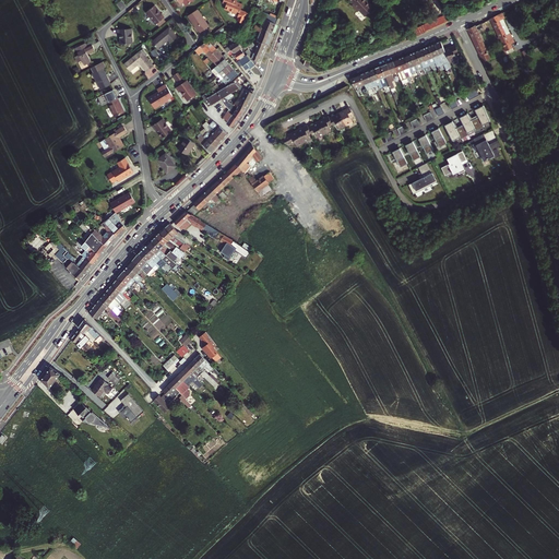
[(237,2),(233,0),(223,0),(223,3),(226,4),(225,9),(239,14),(236,21),(244,24),(248,13),(240,10),(242,4),(237,2)]
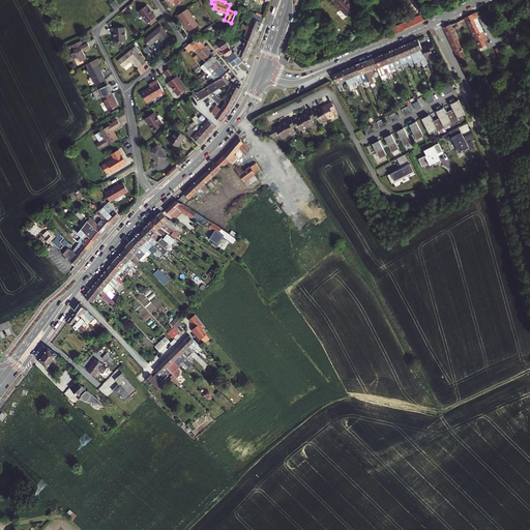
[(330,0),(334,3),(333,4),(339,10),(341,9),(346,16),(354,7),(350,3),(349,3),(347,1),(346,0),(330,0)]
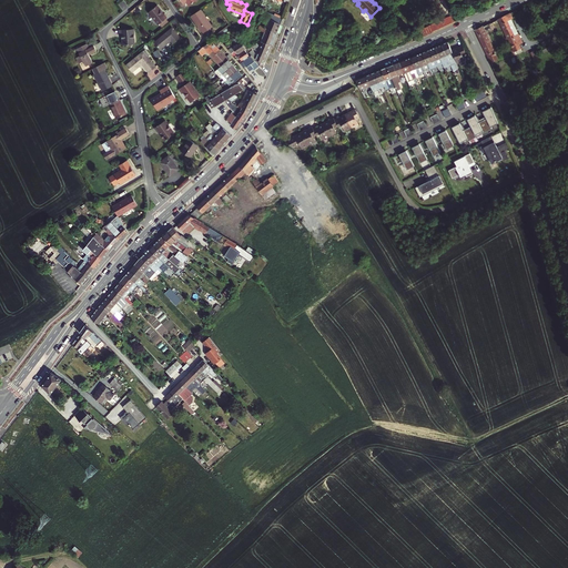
[(158,6),(149,12),(158,24),(160,23),(165,18),(166,17),(158,6)]
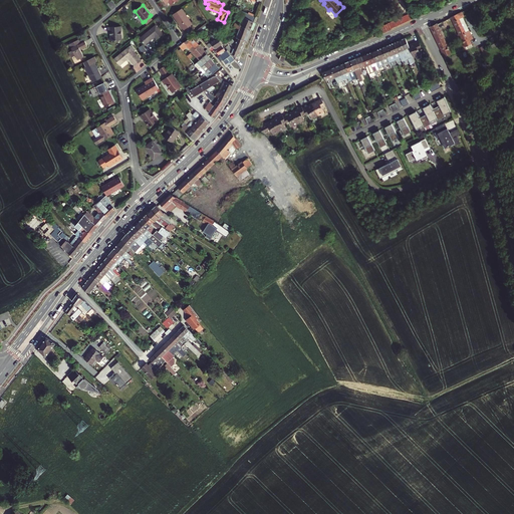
[(192,24),(182,8),(173,14),(178,21),(179,20),(180,22),(179,23),(182,27),(183,26),(185,29),(192,24)]
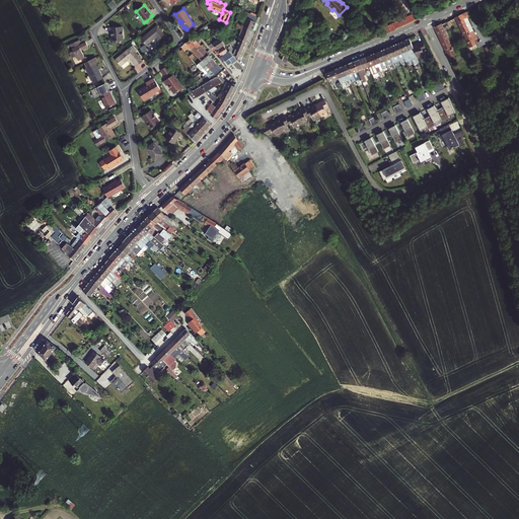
[(258,18),(241,10),(236,18),(239,15),(256,22),(258,18)]
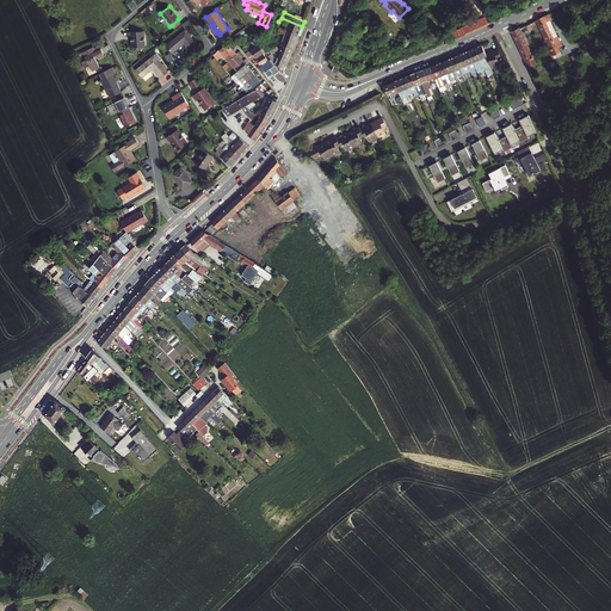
[(549,14),(544,17),(559,48),(562,45),(550,20),(551,19),(549,14)]
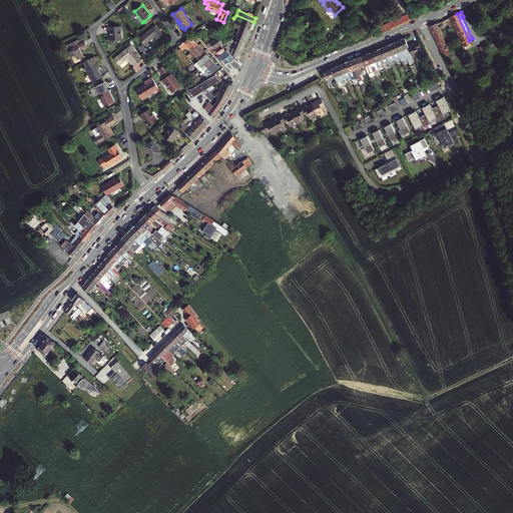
[(409,13),(378,28),(381,34),(412,19),(409,13)]
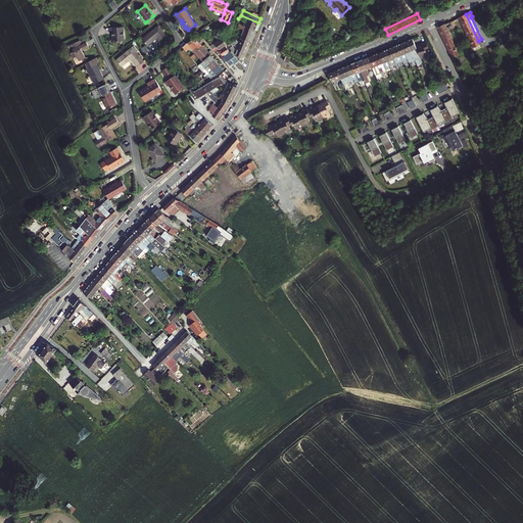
[(468,36),(473,47),(479,44),(478,41),(466,14),(459,17),(461,21),(462,21),(467,34),(466,35),(466,37),(468,36)]
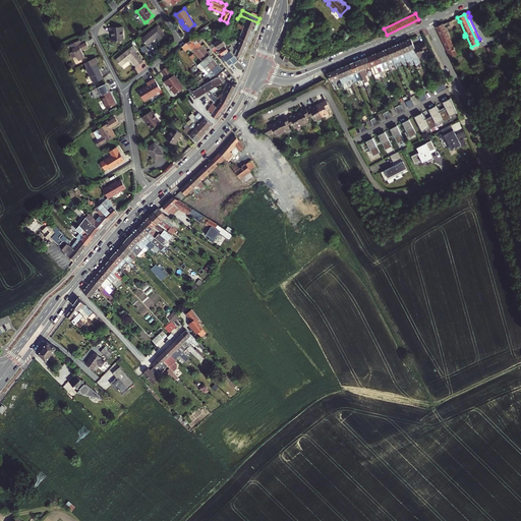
[(251,39),(257,22),(240,15),(237,18),(244,21),(245,21),(244,25),(242,24),(238,22),(236,27),(242,30),(239,38),(240,39),(248,42),(249,42),(251,39)]
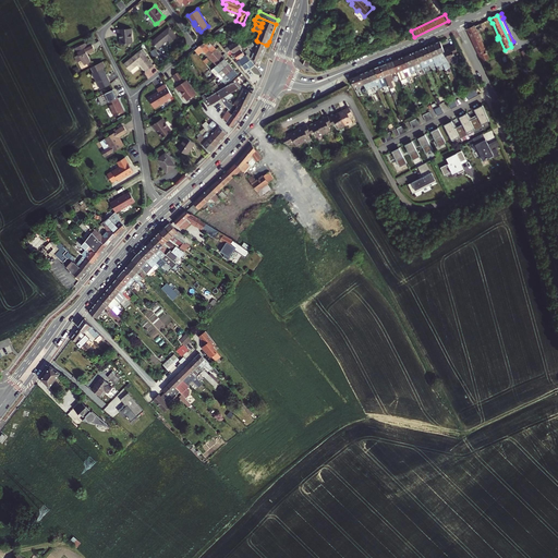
[(233,40),(235,39),(226,25),(222,28),(227,35),(228,34),(233,40)]
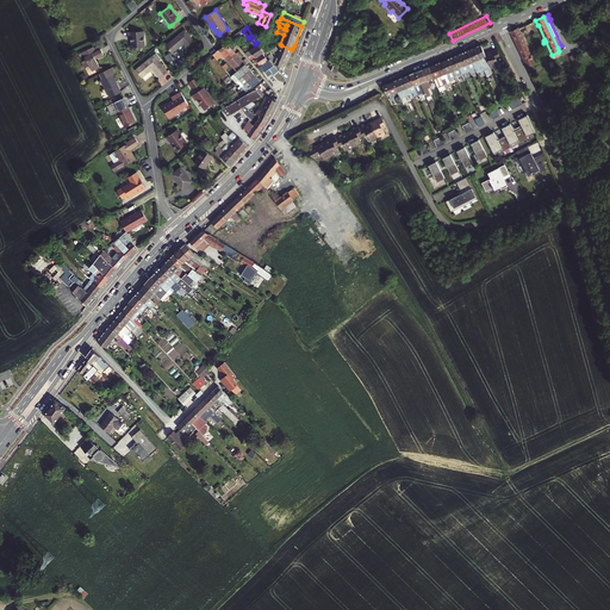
[(511,32),(528,67),(535,63),(518,29),(511,32)]
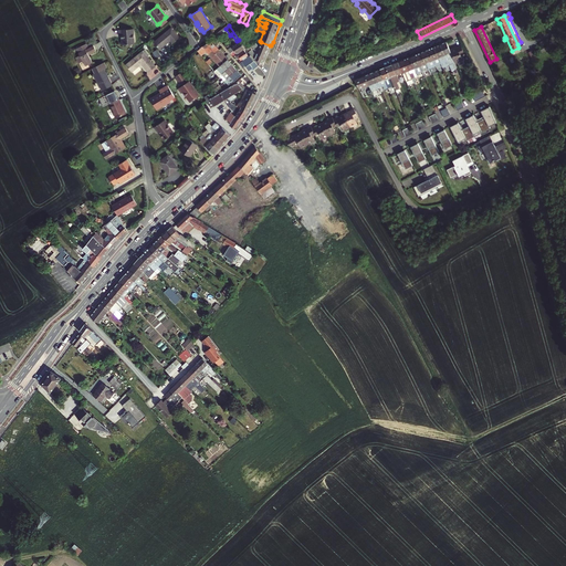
[(171,28),(154,42),(159,49),(168,41),(169,39),(170,40),(173,42),(179,37),(171,28)]
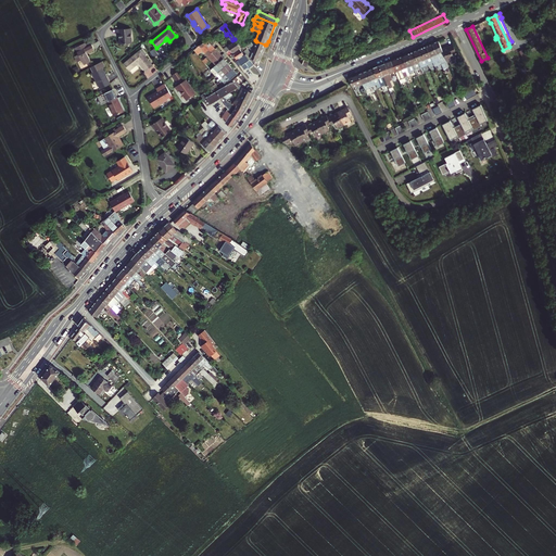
[(130,28),(117,29),(117,33),(119,33),(119,43),(131,42),(130,28)]
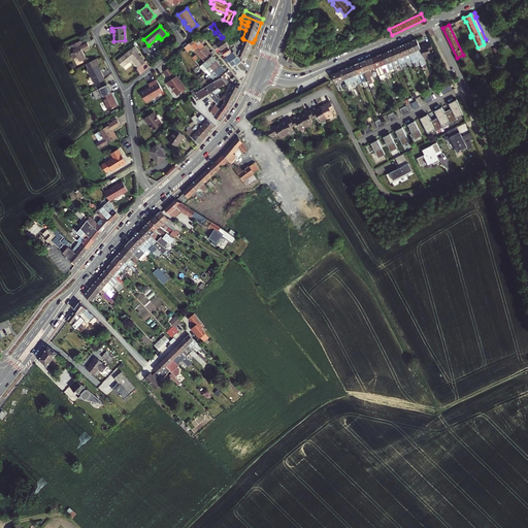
[(227,35),(225,38),(231,45),(233,43),(227,35)]
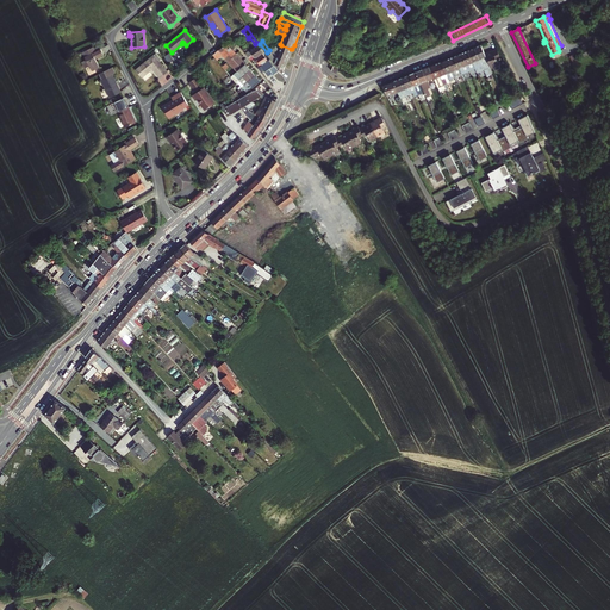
[(221,55),(228,61),(236,54),(226,44),(213,55),(217,60),(219,57),(218,56),(221,55)]
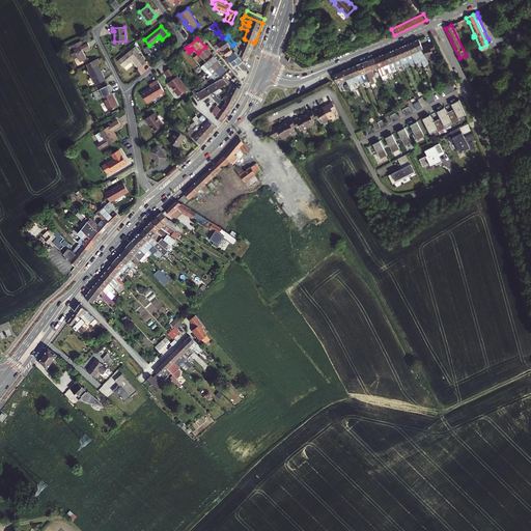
[(225,38),(214,47),(216,50),(219,47),(221,50),(229,45),(225,38)]
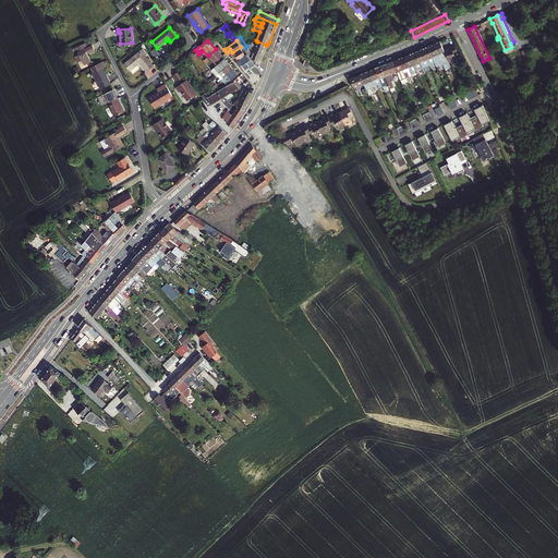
[(254,49),(263,53),(266,45),(257,41),(254,49)]
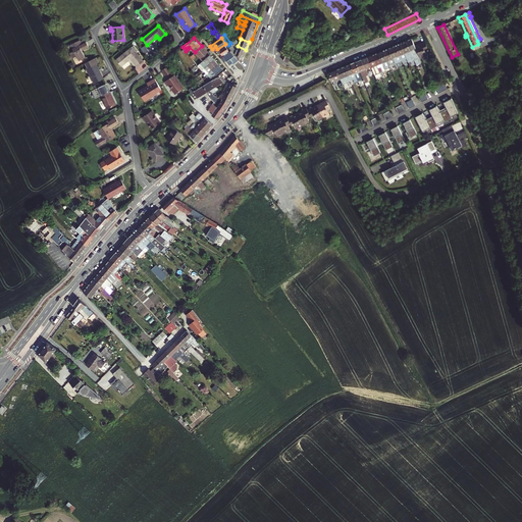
[(409,47),(414,59),(418,67),(420,66),(419,62),(421,61),(420,58),(415,46),(412,39),(407,41),(409,47)]
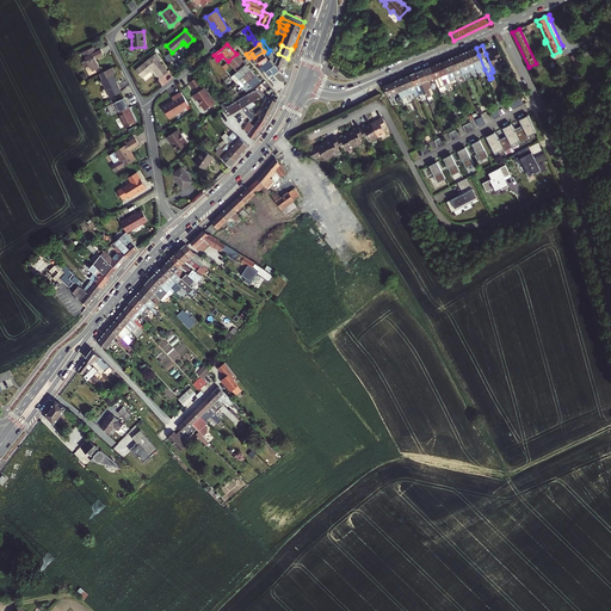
[(93,47),(88,49),(85,51),(82,53),(86,60),(82,61),(85,68),(90,66),(92,71),(99,67),(96,59),(104,55),(100,49),(96,51),(93,47)]
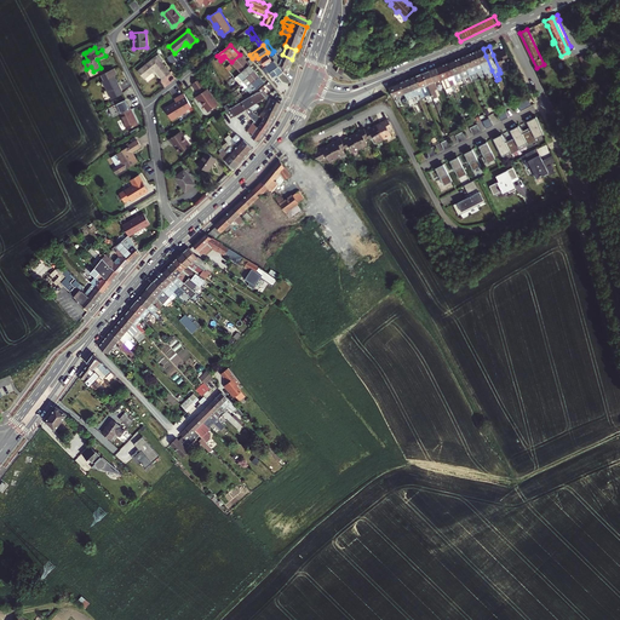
[(483,49),(476,51),(484,72),(484,73),(492,70),(486,56),(483,49)]
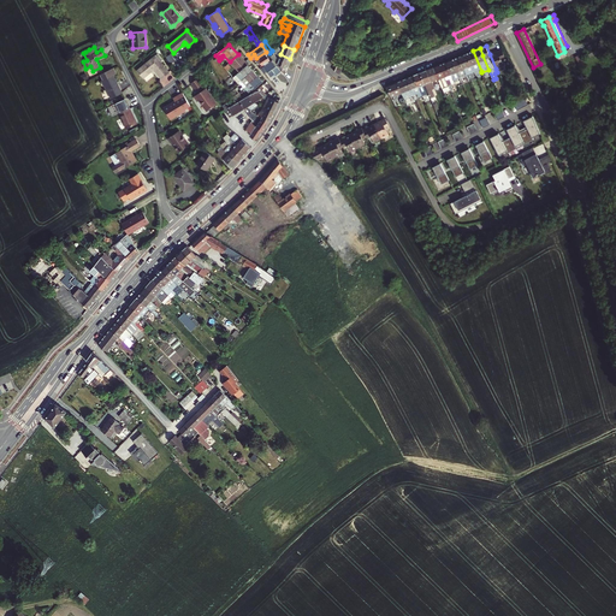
[(502,49),(490,54),(496,69),(503,65),(502,60),(505,59),(502,49)]
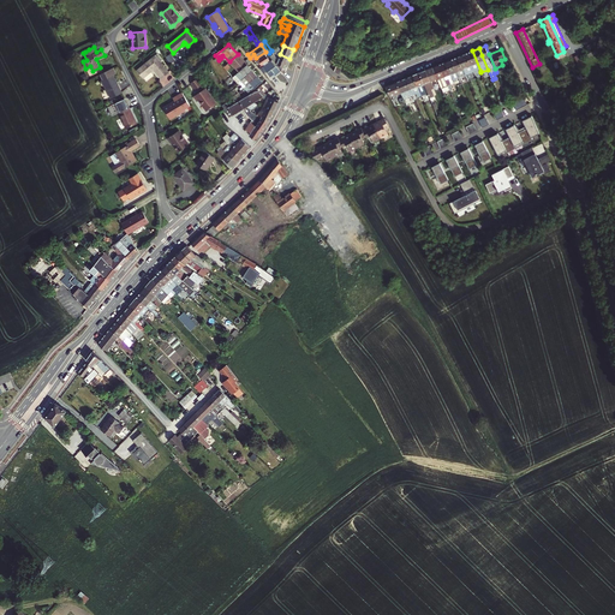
[(471,65),(472,69),(475,73),(481,71),(472,51),(466,54),(471,65)]
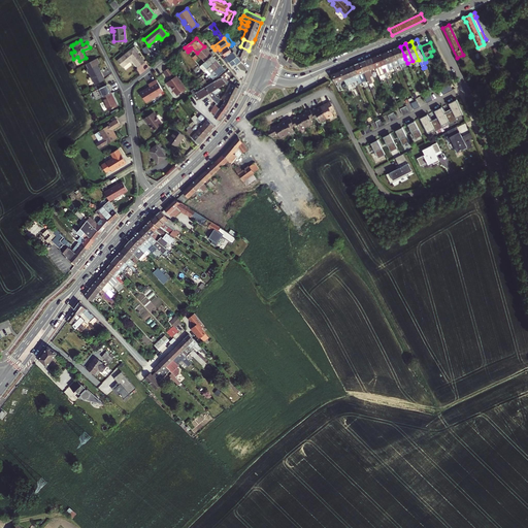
[(218,46),(215,50),(218,53),(221,51),(222,52),(225,57),(232,53),(228,46),(229,45),(228,44),(220,50),(218,46)]
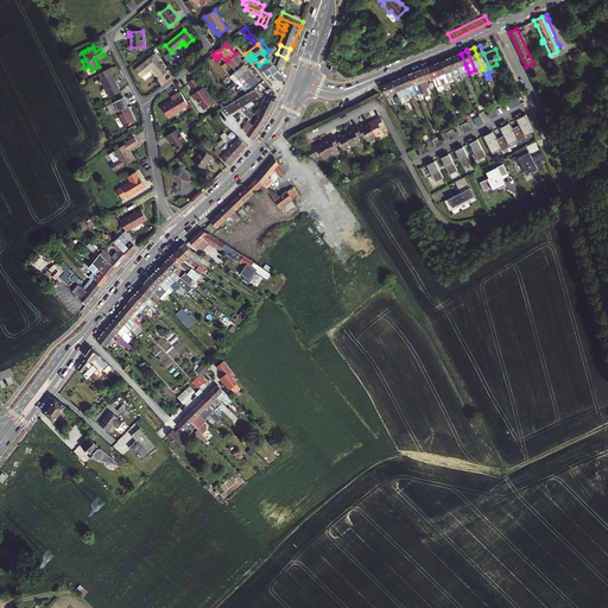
[(221,65),(225,69),(230,64),(236,70),(245,64),(235,54),(227,61),(221,65)]
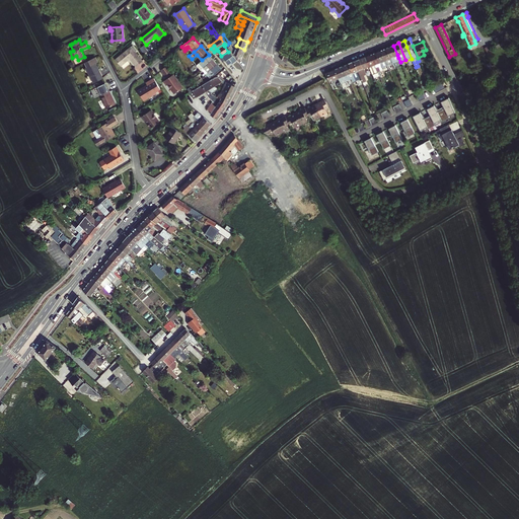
[(244,50),(236,46),(234,51),(230,46),(228,47),(238,61),(240,62),(241,58),(240,57),(244,50)]
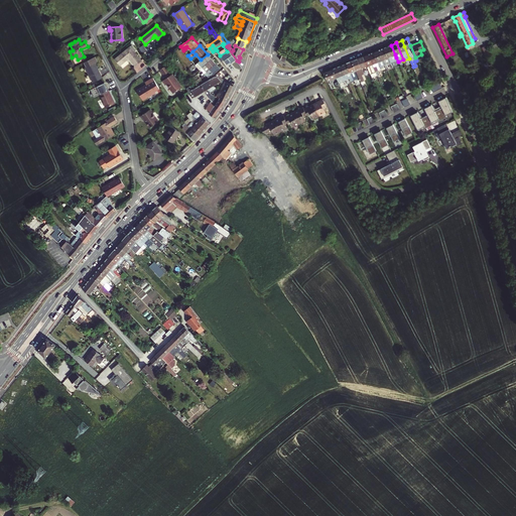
[(391,45),(384,47),(390,60),(393,59),(392,55),(395,54),(391,45)]
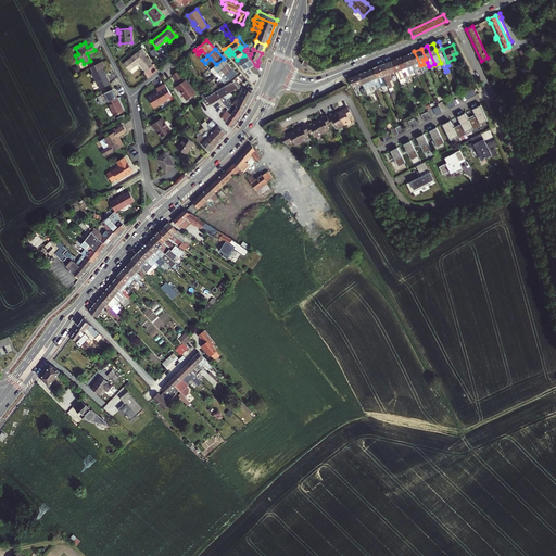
[(140,50),(124,63),(129,71),(137,64),(136,63),(138,62),(139,63),(146,71),(152,65),(140,50)]
